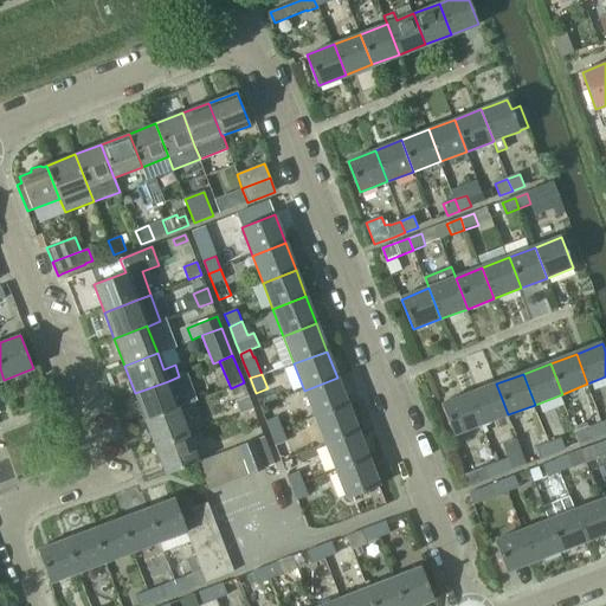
[(315,418),(348,406),(337,378),(304,391),(315,418)]
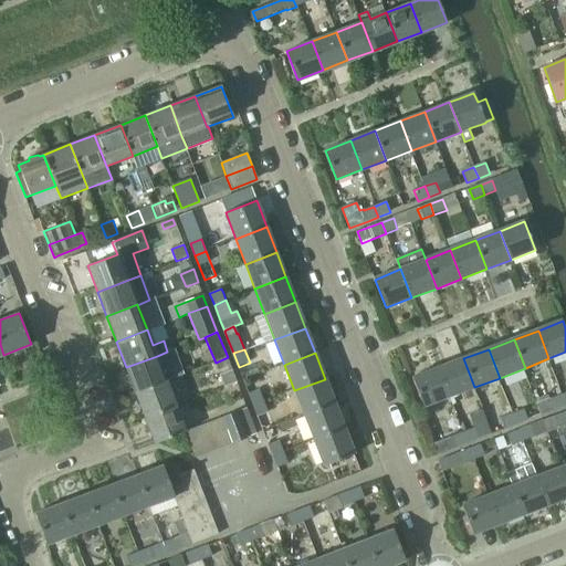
[(157,356),(126,367),(135,392),(166,381),(174,378),(169,368),(161,370),(157,356)]
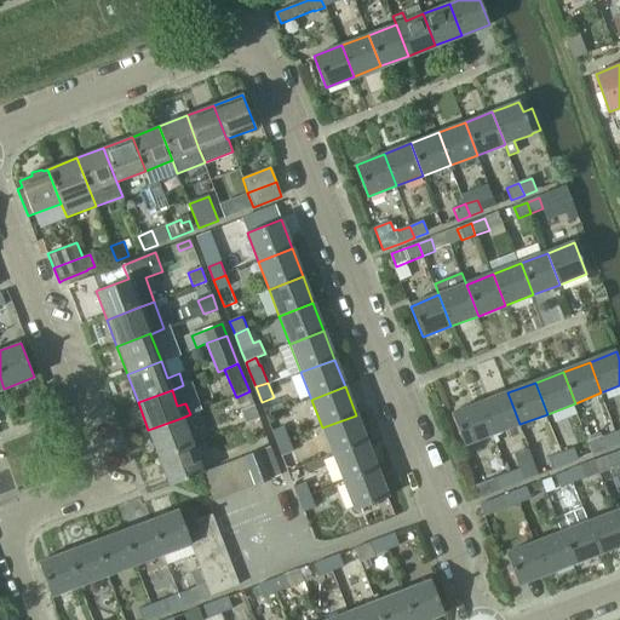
[(493,435),(520,424),(507,392),(481,403),(493,435)]
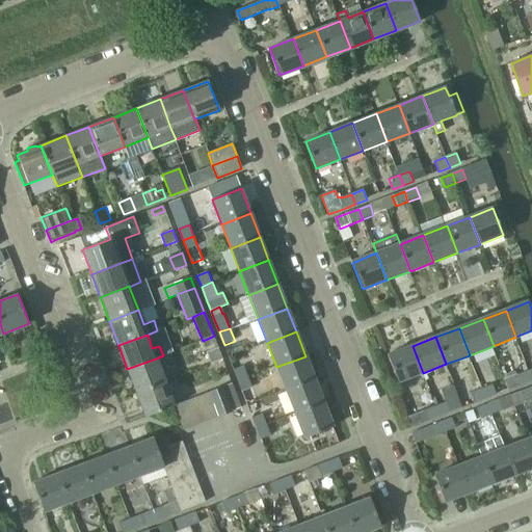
[(398,382),(423,373),(413,346),(389,355),(398,382)]
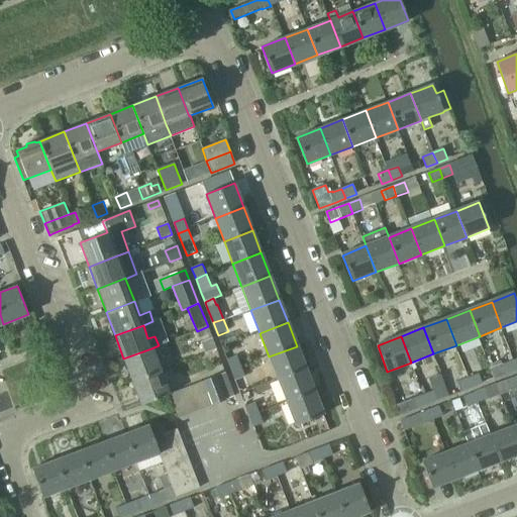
[(212,338),(201,343),(206,353),(210,352),(217,349),(212,338)]
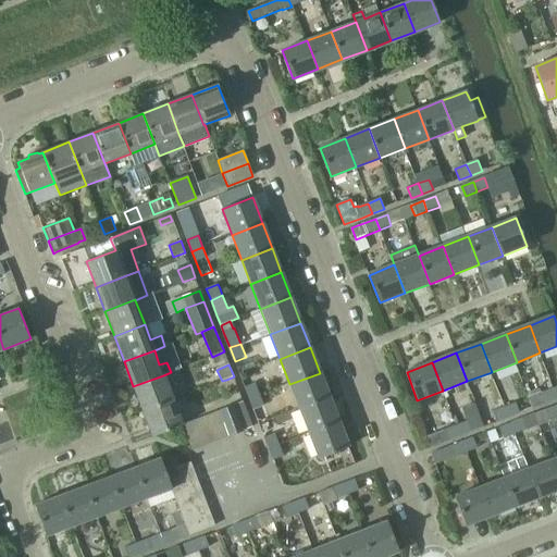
[(298,409),(329,397),(320,373),(289,384),(298,409)]
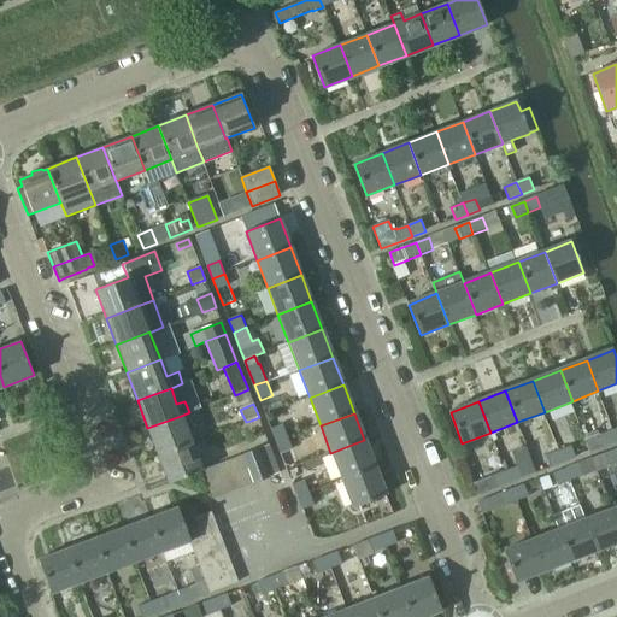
[(181,416),(147,428),(158,456),(192,442),(181,416)]
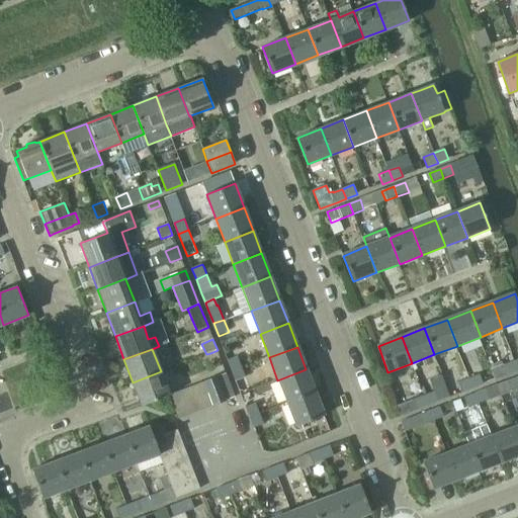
[(232,370),(242,366),(238,356),(228,360),(232,370)]
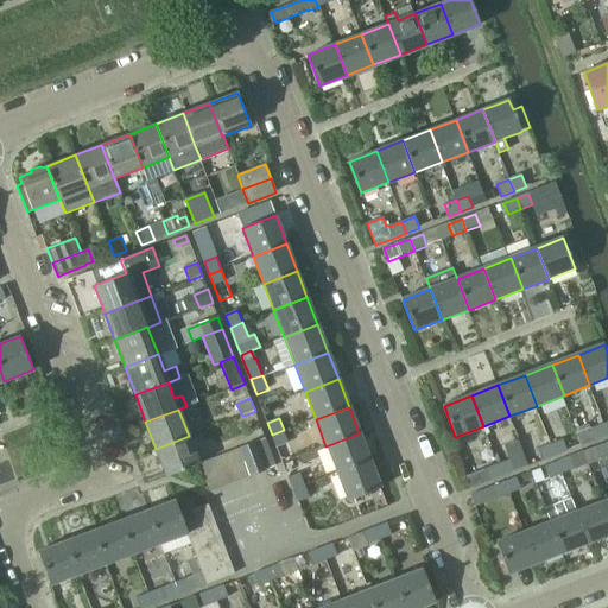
[(595,439),(607,435),(603,424),(591,429),(595,439)]
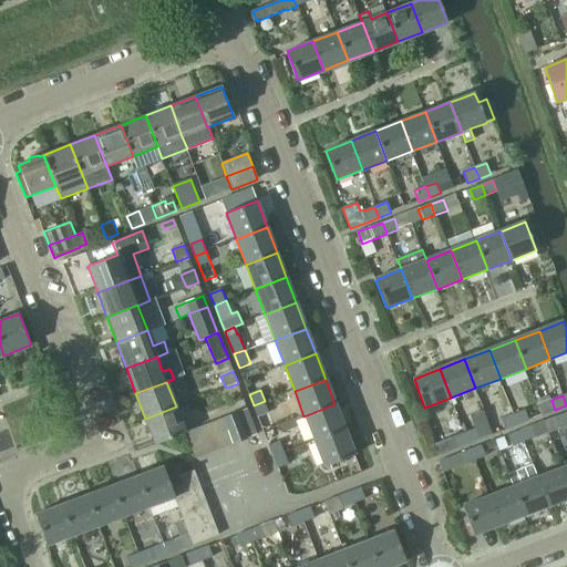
[(265,401),(254,405),(258,416),(269,412),(265,401)]
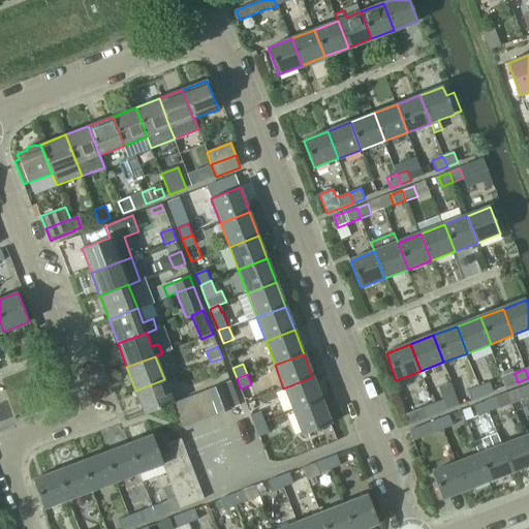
[(292,412),(321,401),(312,377),(283,389),(292,412)]
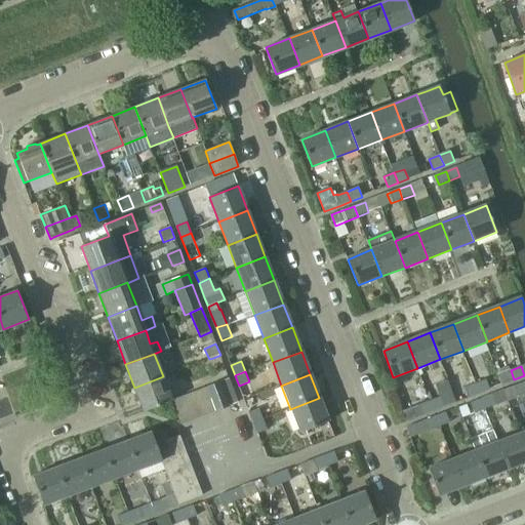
[(163,376),(134,388),(144,412),(171,401),(171,400),(163,376)]
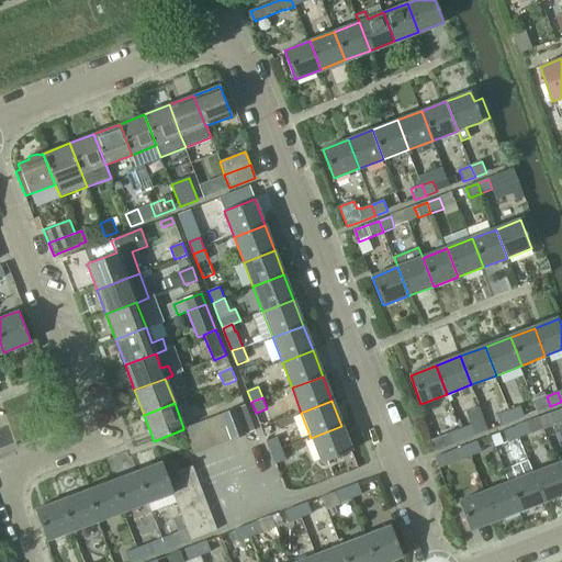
[(245,405),(235,409),(245,435),(255,431),(245,405)]
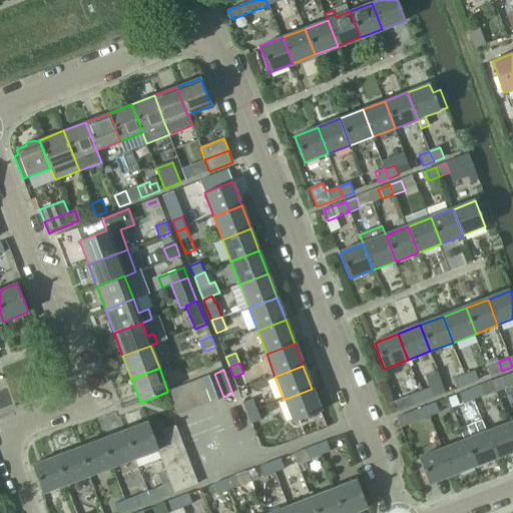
[(464,375),(468,385),(478,381),(474,371),(464,375)]
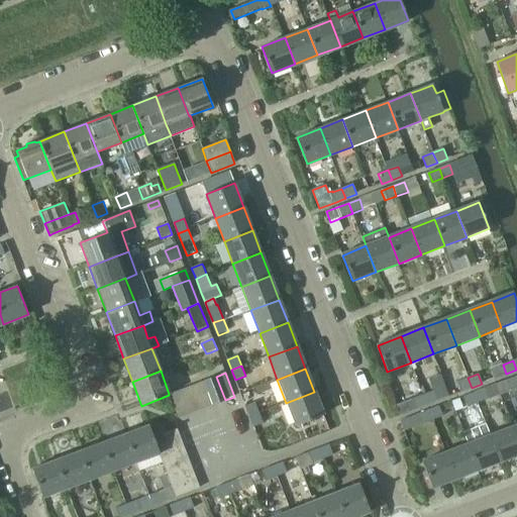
[(516,376),(507,380),(511,389),(516,386),(516,376)]
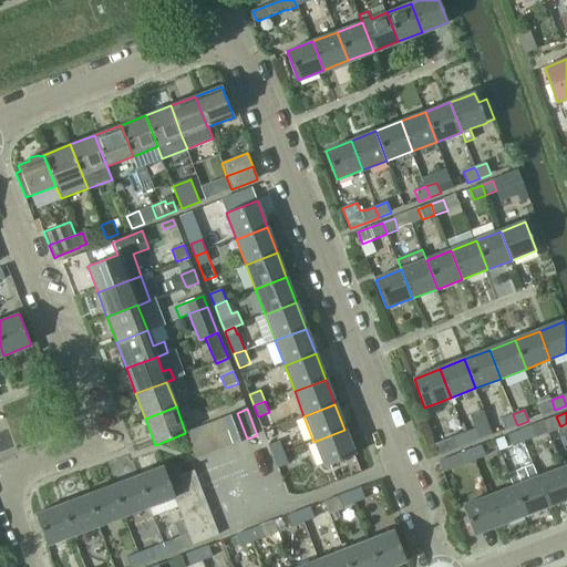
[(237,413),(224,418),(234,444),(247,439),(237,413)]
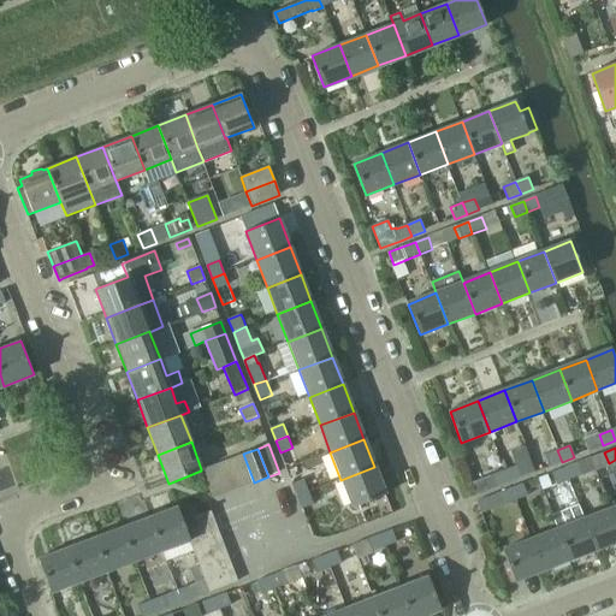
[(550,466),(562,462),(557,450),(545,455),(550,466)]
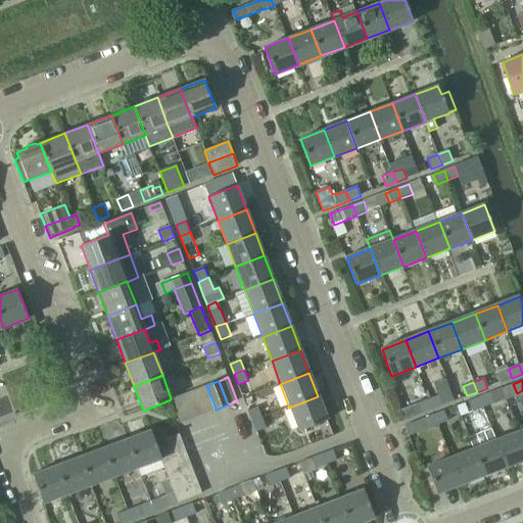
[(206,385),(194,389),(203,414),(216,410),(206,385)]
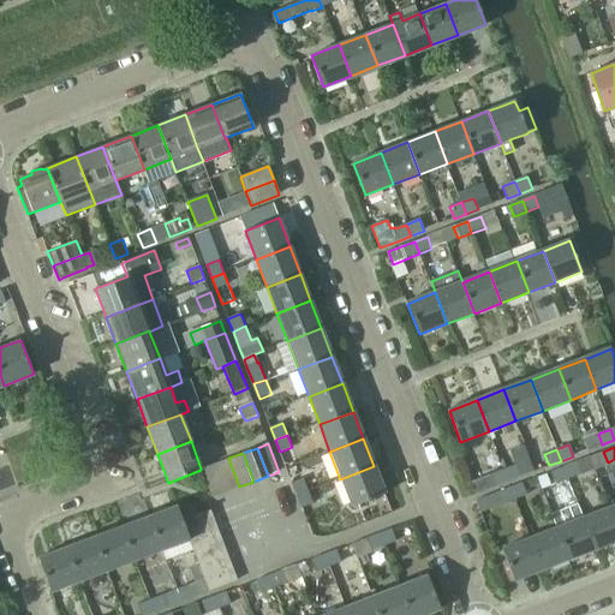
[(228,458),(215,464),(226,491),(239,487),(228,458)]
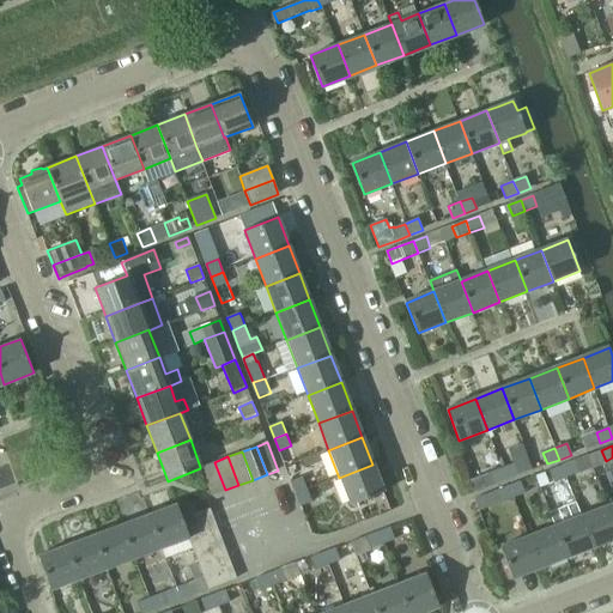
[(200,468),(210,496),(225,490),(214,462),(200,467),(200,468)]
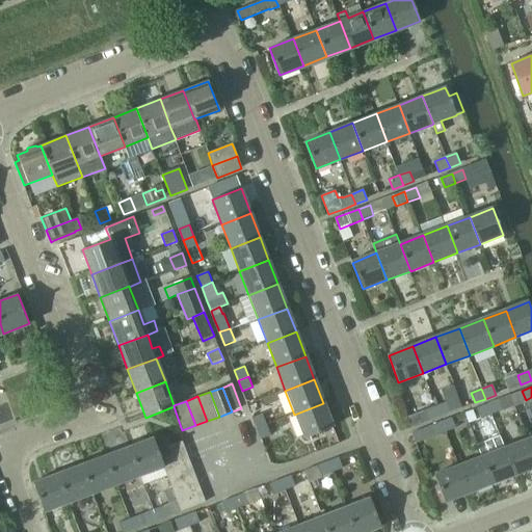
[(487,404),(491,414),(501,409),(498,401),(487,404)]
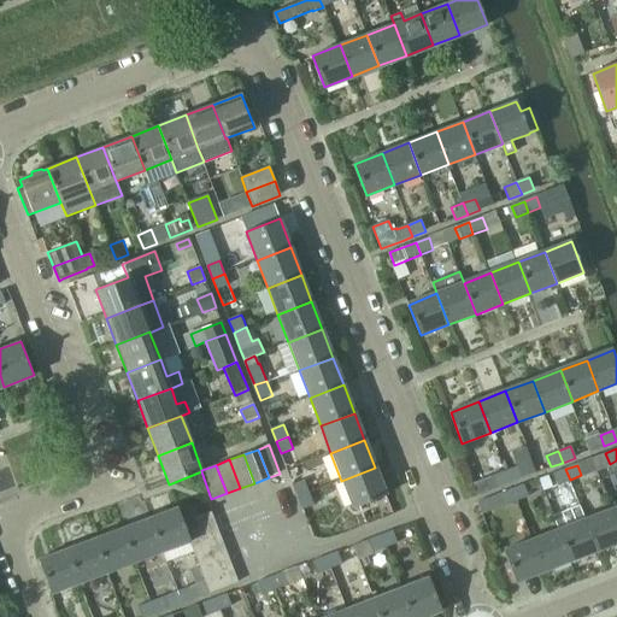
[(505,471),(510,483),(522,479),(517,466),(505,471)]
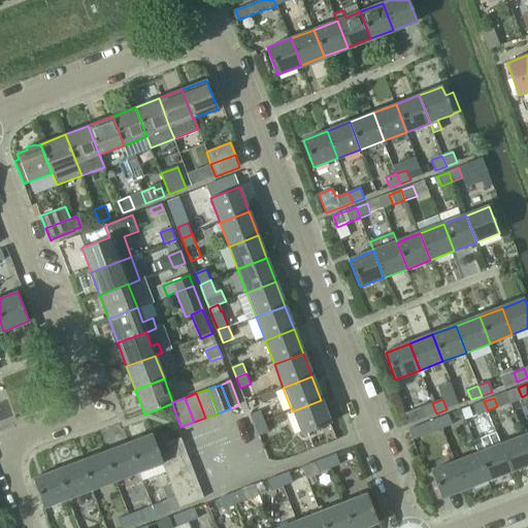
[(321,400),(292,411),(301,435),(330,425),(321,400)]
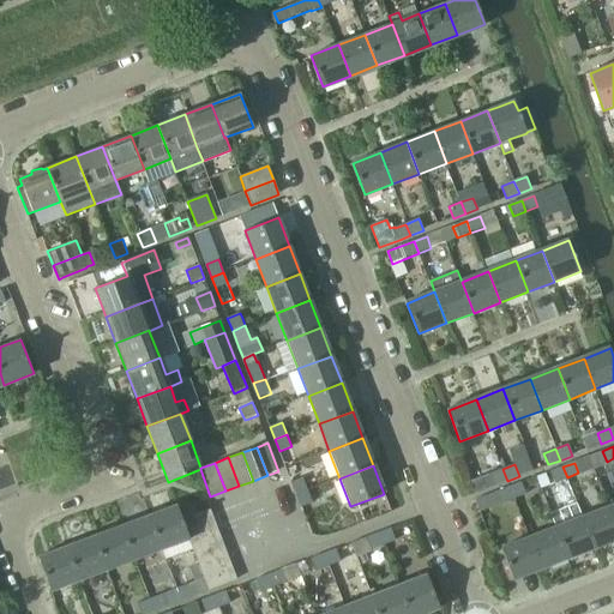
[(555,482),(567,477),(563,467),(551,471),(555,482)]
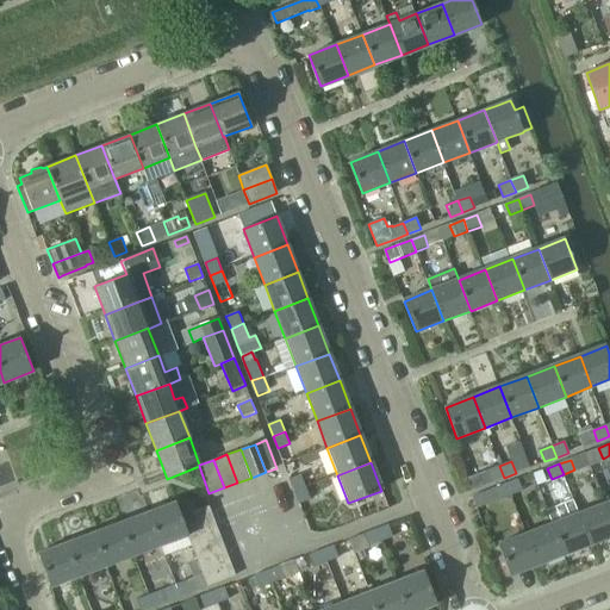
[(492,483),(504,478),(499,466),(487,471),(492,483)]
